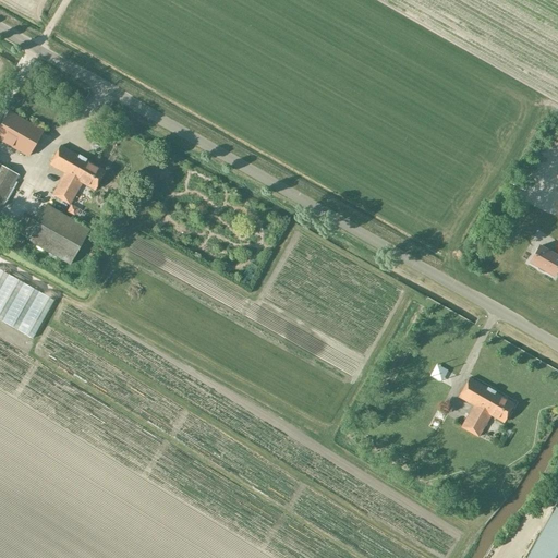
[(8,111),(0,125),(0,141),(27,157),(43,131),(8,111)]
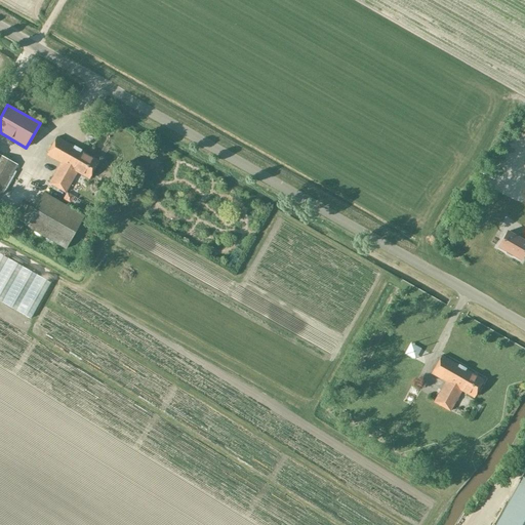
[(88,178),(98,161),(56,137),(46,155),(61,163),(49,184),(65,193),(77,172),(88,178)]
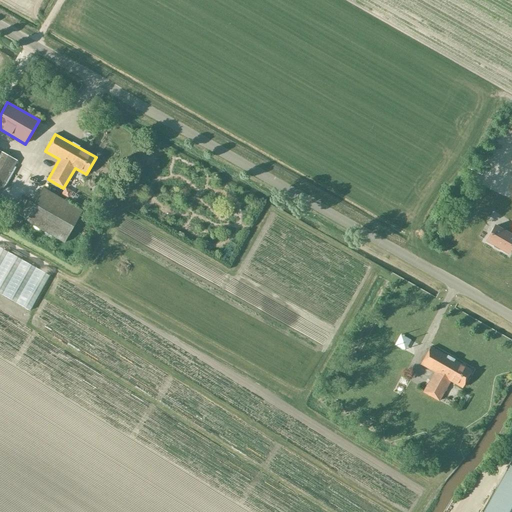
[(0,189),(16,161),(0,151),(0,189)]
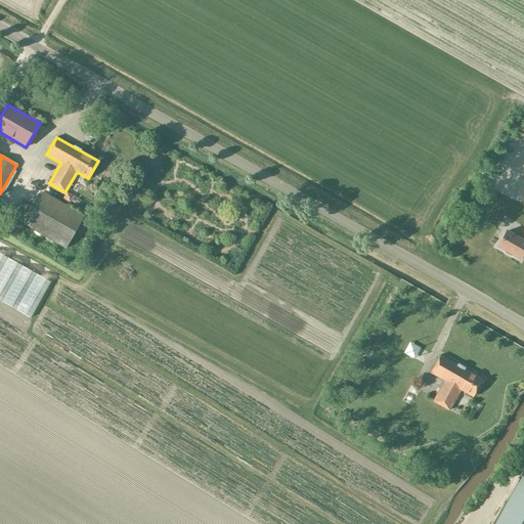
[(17,221),(25,225),(66,249),(84,216),(43,192),(34,209),(27,205),(17,221)]
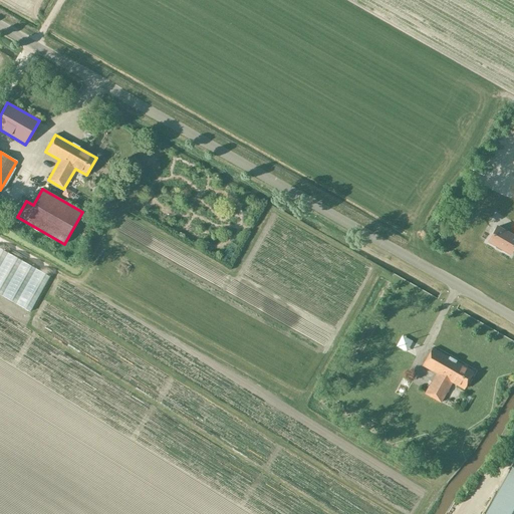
[(496,227),(488,242),(510,254),(513,246),(513,227),(512,231),(513,231),(512,236),(496,227)]
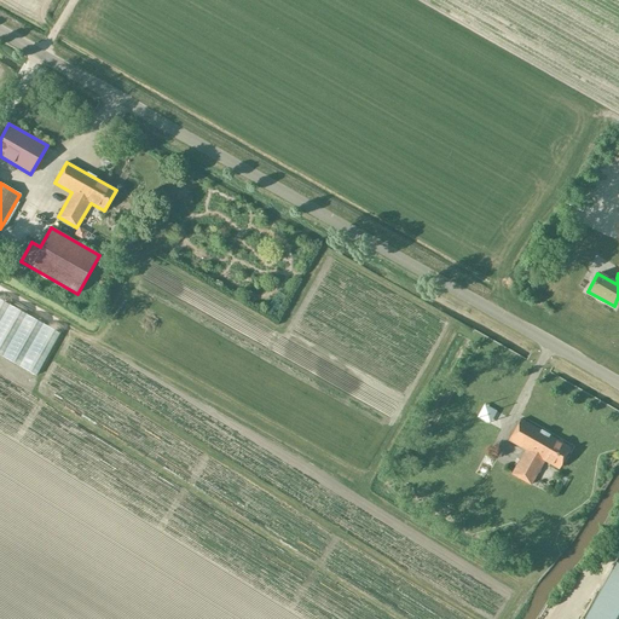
[(489,424),(496,411),(482,404),(475,417),(489,424)]
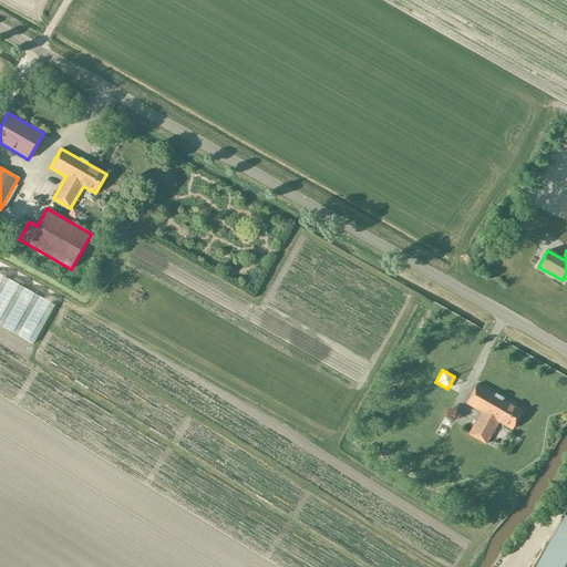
[(511,430),(522,410),(476,384),(465,403),(481,412),(468,434),(485,444),(498,422),(511,430)]
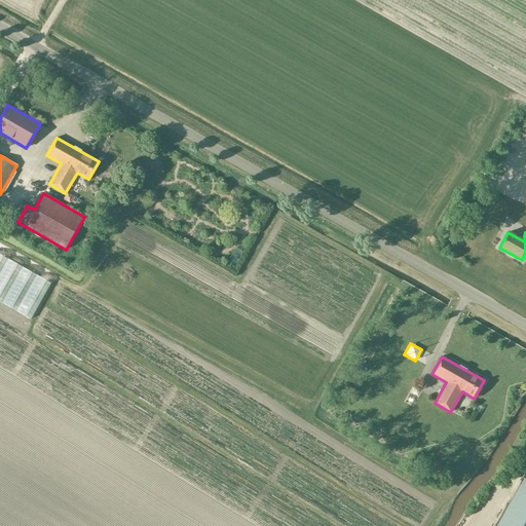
[(525,525),(525,478),(523,477),(495,525),(525,525)]
